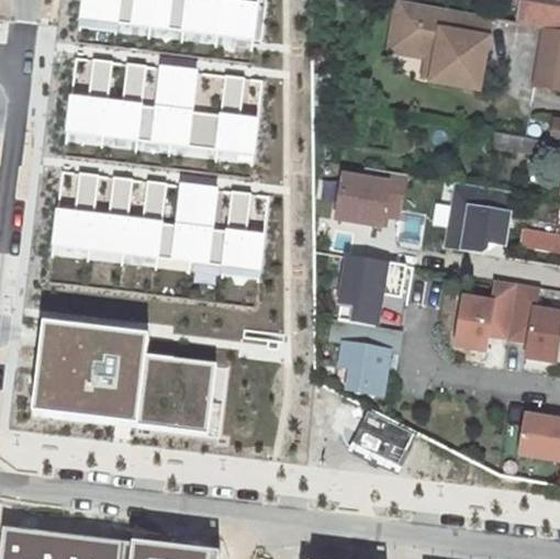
[(81,0),(79,28),(259,48),(265,0),(81,0)]
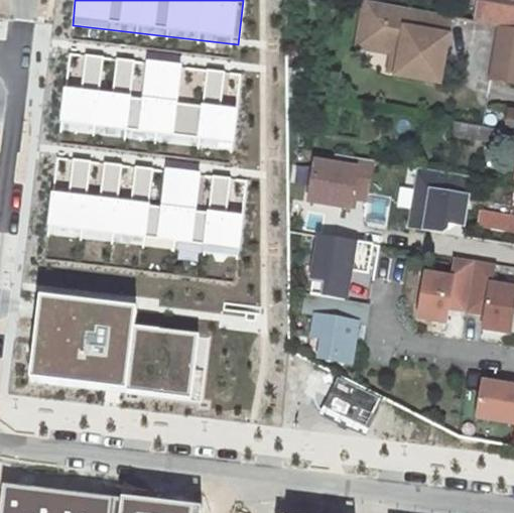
[(436,76),(448,8),(418,3),(399,0),(361,0),(359,13),(369,15),(366,31),(391,35),(390,44),(398,46),(394,68),(436,76)]
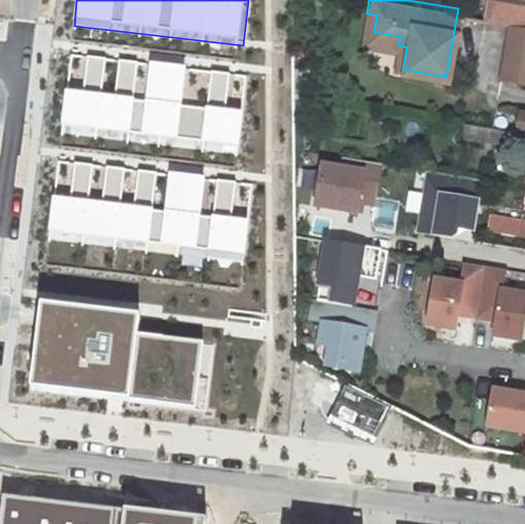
[(509,18),(524,20),(524,0),(485,0),(484,13),(509,18)]
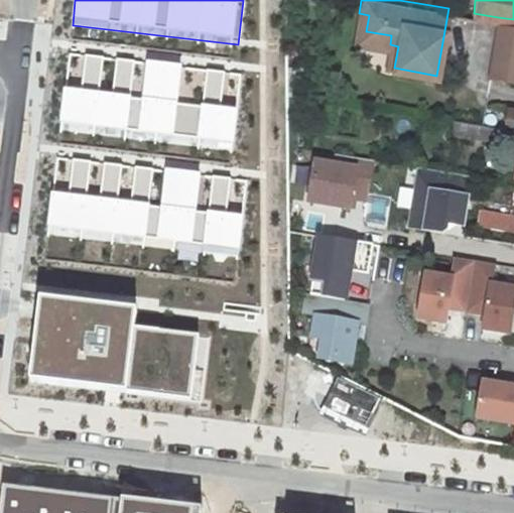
[(355,38),(390,44),(391,35),(366,31),(369,15),(359,13),(355,38)]
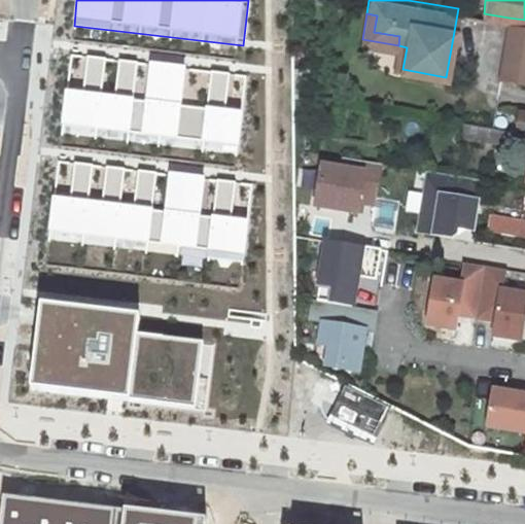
[(524,20),(509,18),(499,70),(524,74),(524,20)]
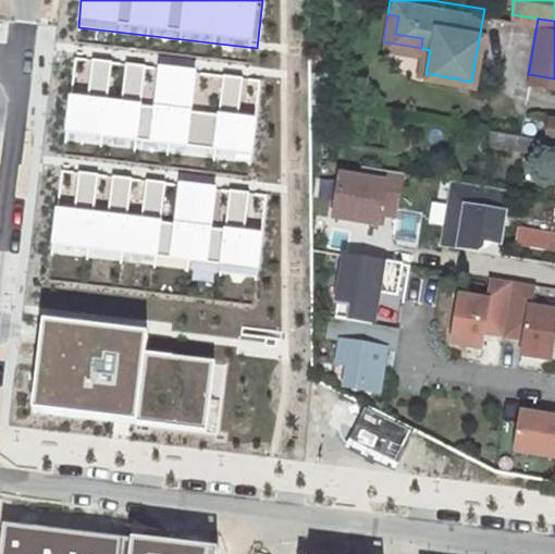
[(421,48),(417,71),(426,73),(430,50),(421,48)]
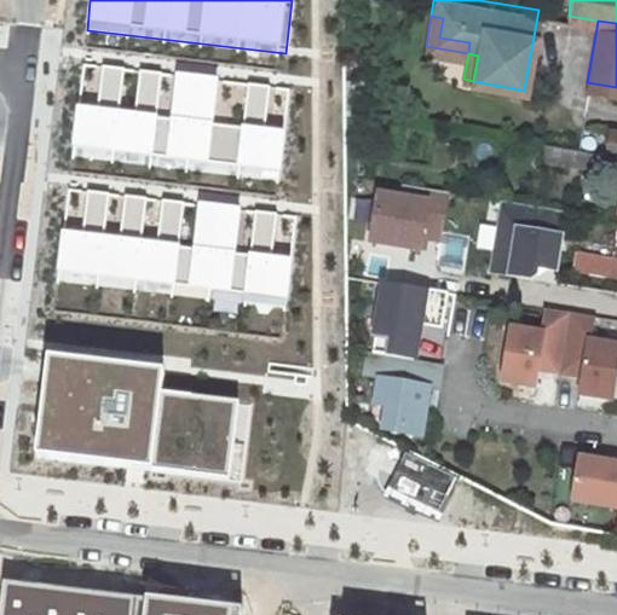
[(290,86),(82,62),(71,156),(280,179),(290,86)]
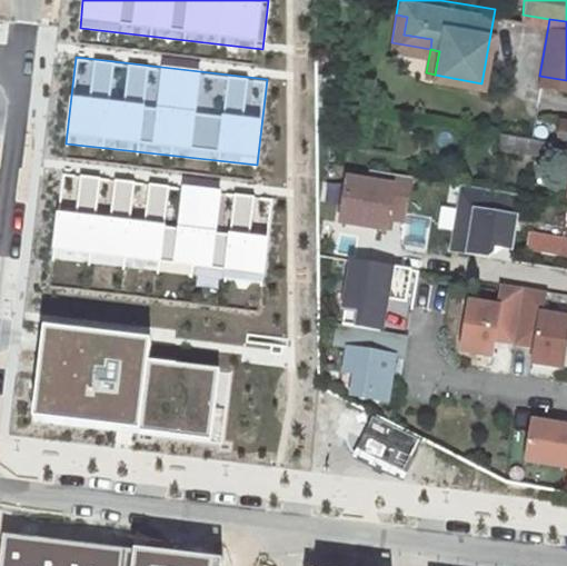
[(566,117),(559,116),(556,133),(566,135),(566,117)]
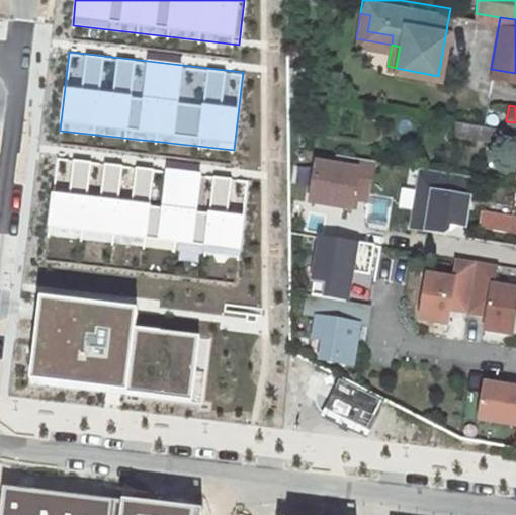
[(482,117),(483,108),(464,106),(463,114),(482,117)]
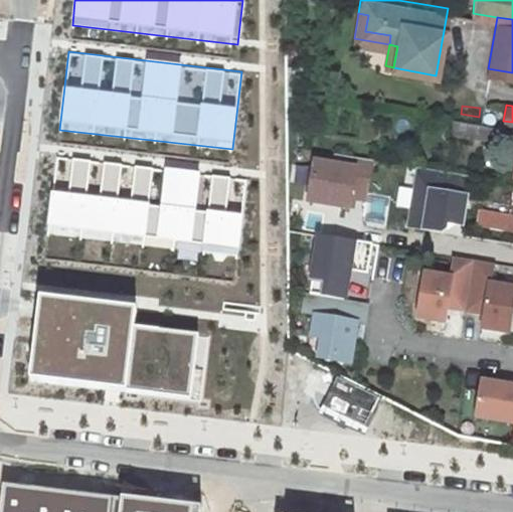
[(448,126),(486,133),(489,119),(479,117),(461,114),(451,112),(448,126)]
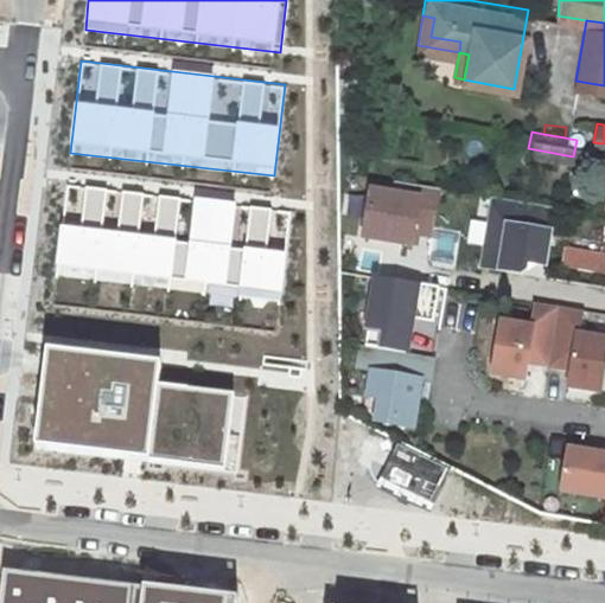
[(438,186),(403,180),(401,192),(368,186),(361,233),(408,241),(411,229),(431,232),(438,186)]
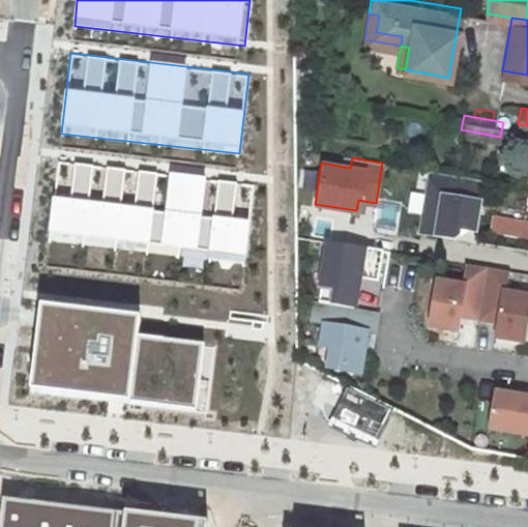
[(252,182),(56,159),(47,241),(242,263),(252,182)]
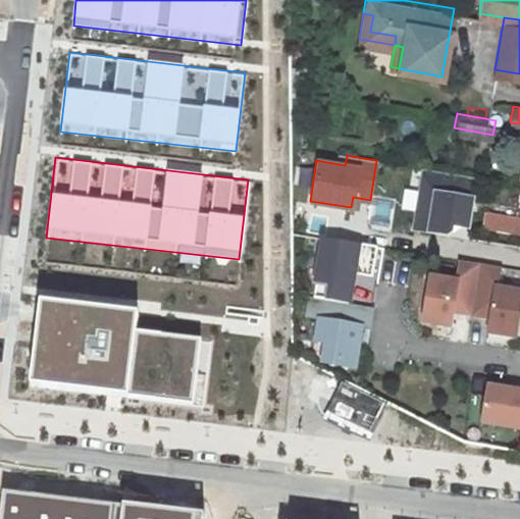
[(477,177),(422,168),(412,227),(446,234),(451,230),(452,224),(468,227),(477,177)]
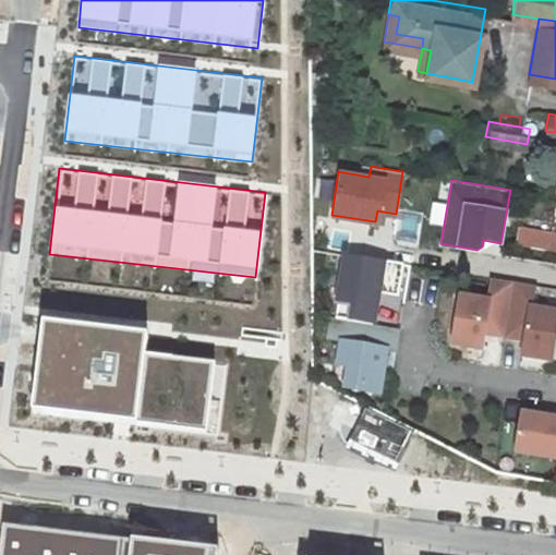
[(515,240),(555,249),(555,229),(519,221),(515,240)]
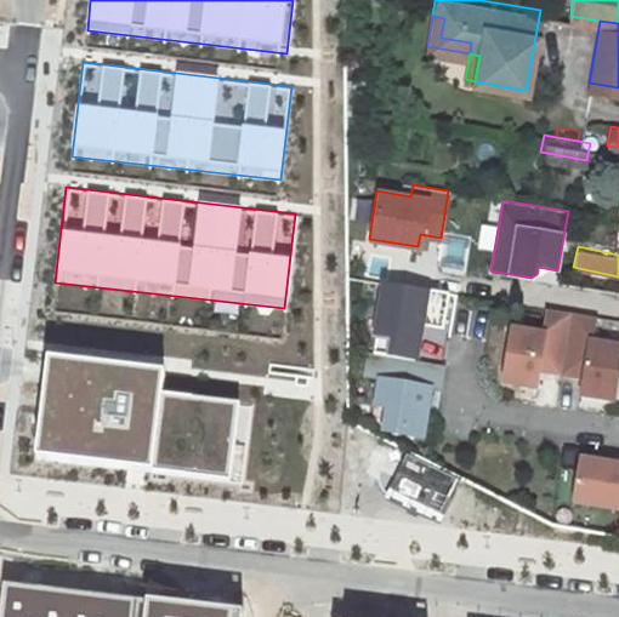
[(448,292),(385,281),(374,352),(408,359),(414,359),(420,324),(443,327),(448,292)]
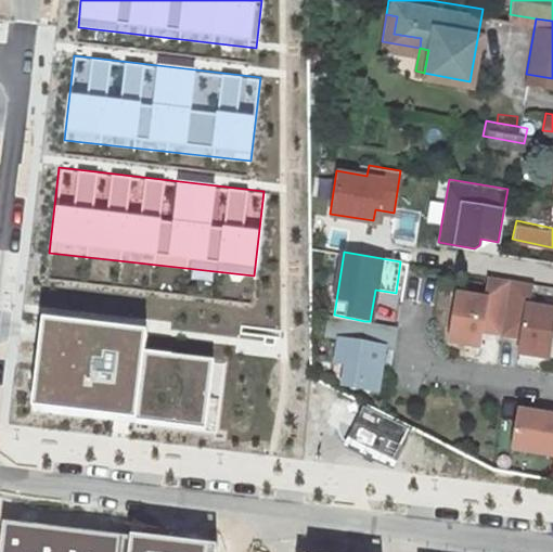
[(510,279),(487,276),(484,297),(455,293),(448,337),(451,341),(479,346),(481,331),(500,334),(510,279)]
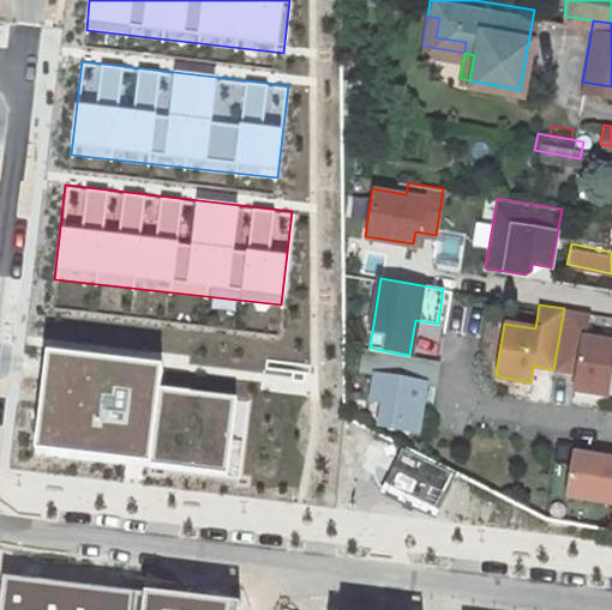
[(589,313),(564,308),(553,369),(575,373),(573,390),(604,394),(609,391),(611,368),(611,340),(586,337),(589,313)]
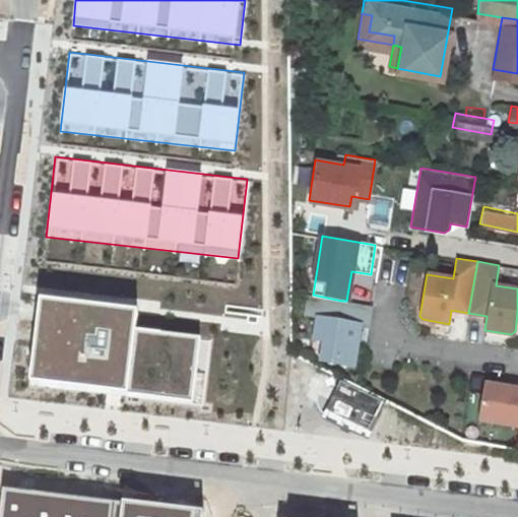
[(132,304),(37,294),(34,317),(30,352),(27,381),(201,399),(208,333),(129,325),(132,304)]
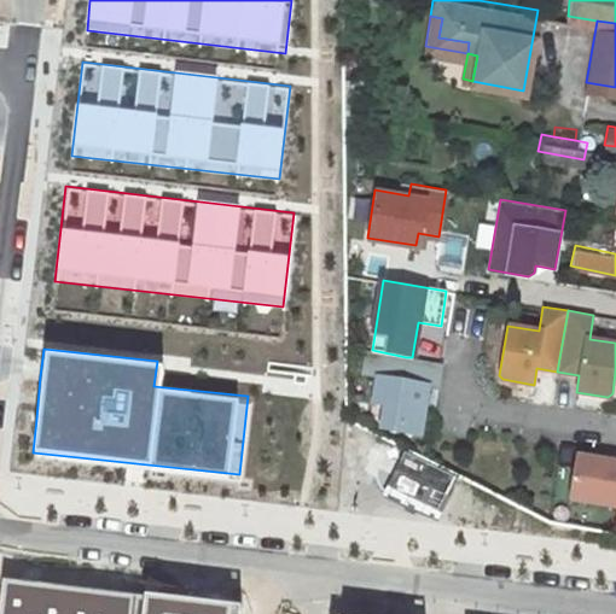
[(372,350),(364,349),(359,372),(381,375),(376,399),(388,402),(384,425),(420,431),(428,384),(402,379),(406,357),(372,350)]
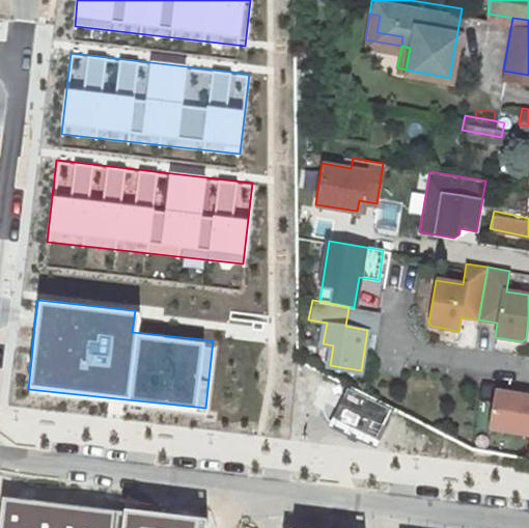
[(354,307),(349,307),(345,326),(367,330),(377,331),(380,311),(354,307)]
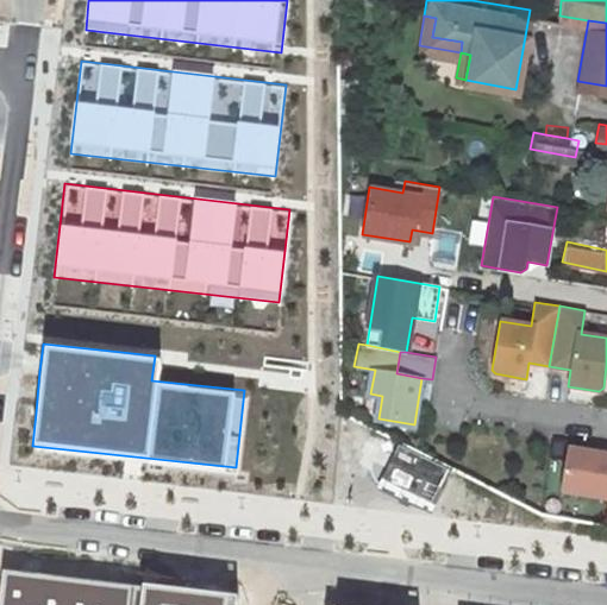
[(606,447),(570,441),(562,485),(606,492),(606,518),(606,520),(606,518),(606,447)]
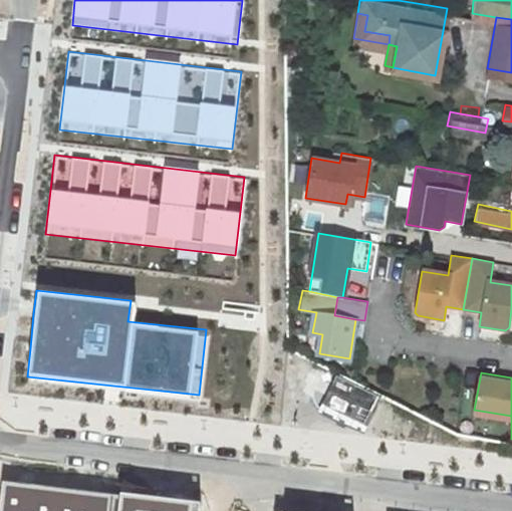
[(377,395),(335,374),(320,406),(362,426),(377,395)]
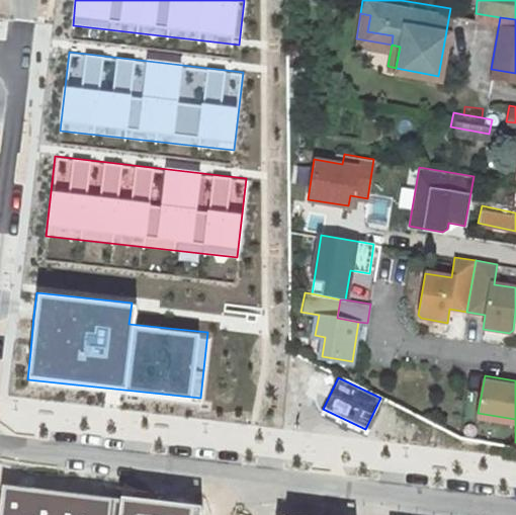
[(0,514),(116,514),(118,498),(0,485),(0,514)]
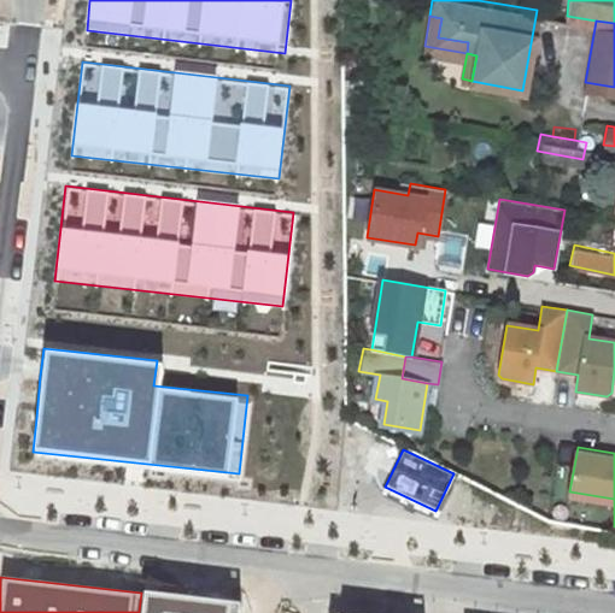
[(180,597),(141,593),(139,612),(235,612),(236,603),(180,597)]
